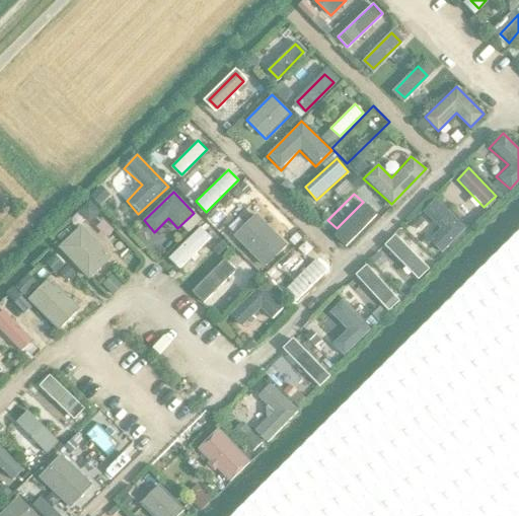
[(430,239),(442,251),(466,227),(436,198),(423,211),(440,228),(430,239)]
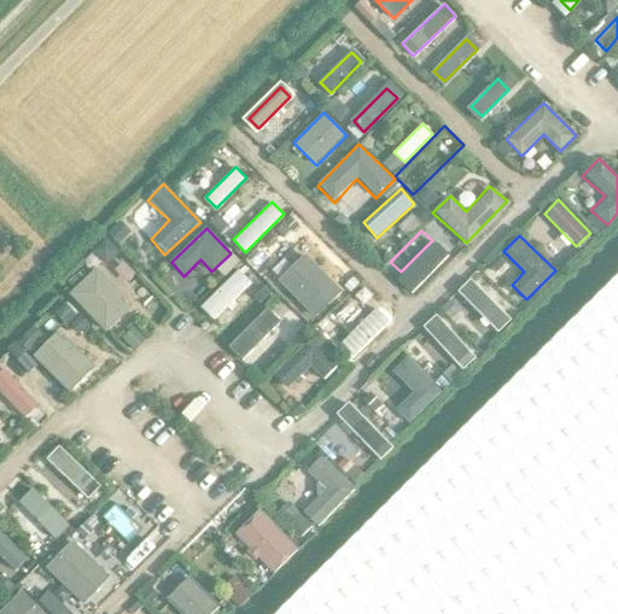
[(278,280),(314,317),(342,291),(305,253),(278,280)]
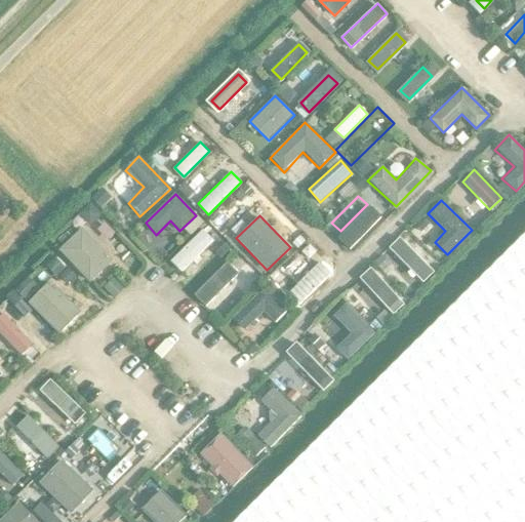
[(82,227),(58,249),(90,282),(114,258),(82,227)]
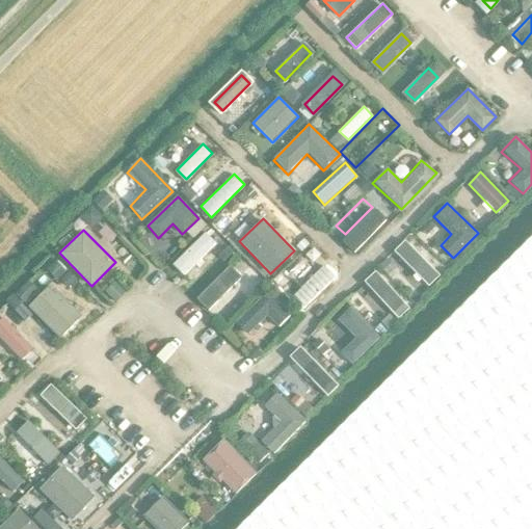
[(216,242),(205,232),(173,264),(184,274),(216,242)]
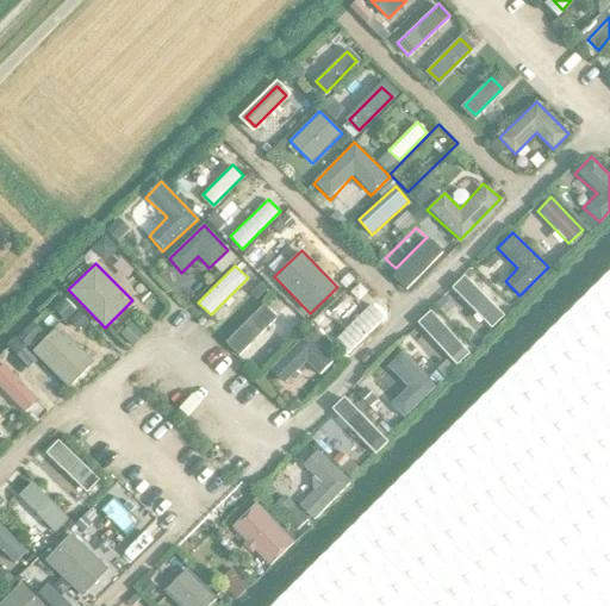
[(609,605),(609,267),(368,507),(461,605),(609,605)]
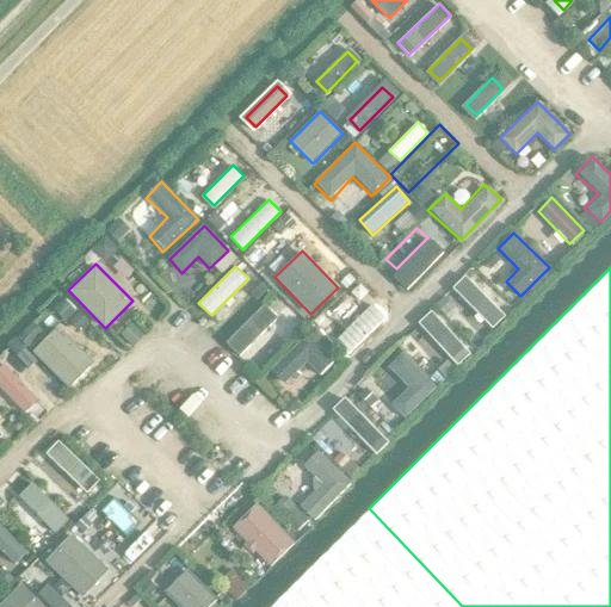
[(493,328),(505,316),(466,277),(454,289),(493,328)]
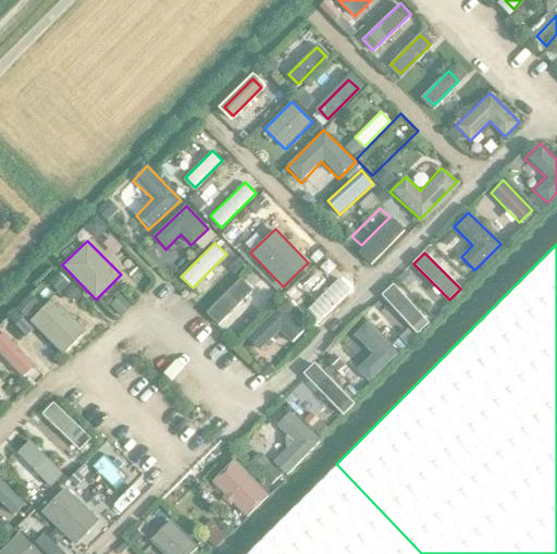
[(306,311),(317,322),(350,288),(339,278),(306,311)]
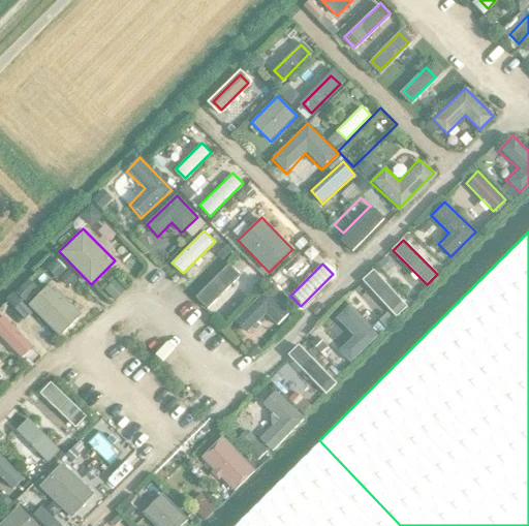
[(210,301),(236,275),(227,267),(201,292),(210,301)]
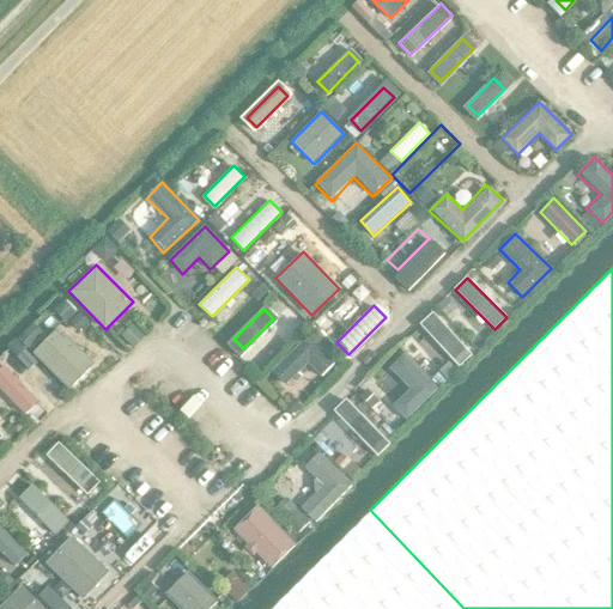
[(420,324),(459,366),(472,354),(432,312),(420,324)]
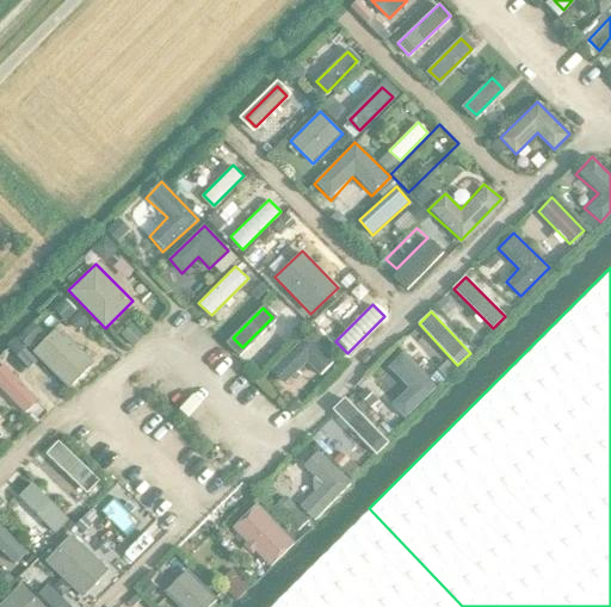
[(94,361),(59,326),(34,352),(69,388),(94,361)]
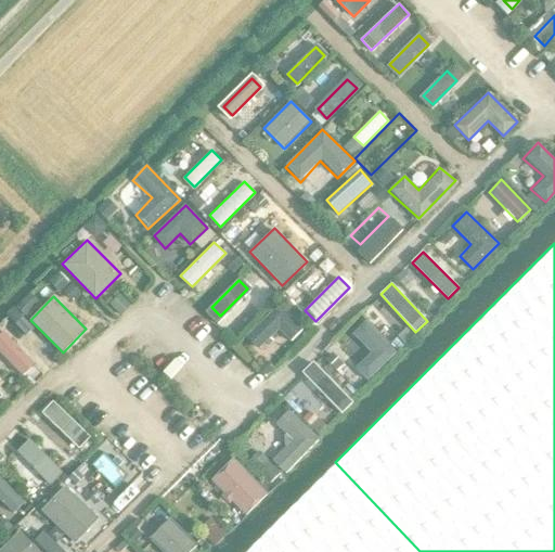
[(301,328),(279,304),(244,337),(257,349),(278,331),(288,342),(301,328)]
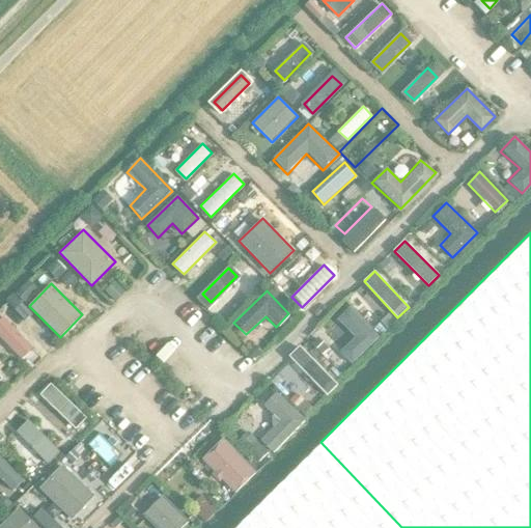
[(379,336),(346,304),(336,320),(353,334),(335,354),(350,367),(379,336)]
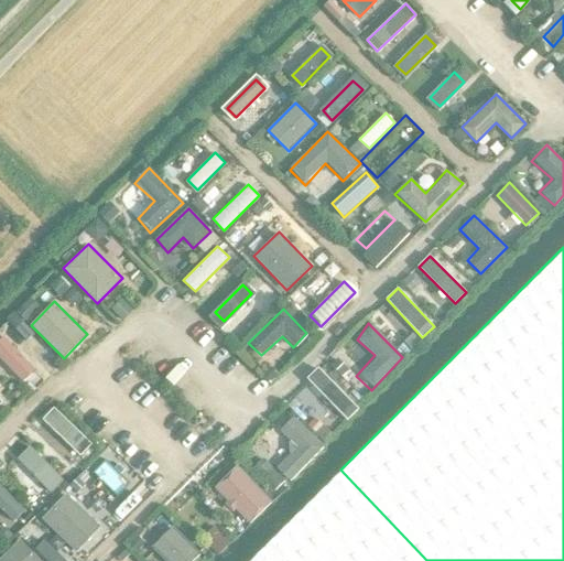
[(35,369),(4,336),(0,338),(0,356),(23,380),(35,369)]
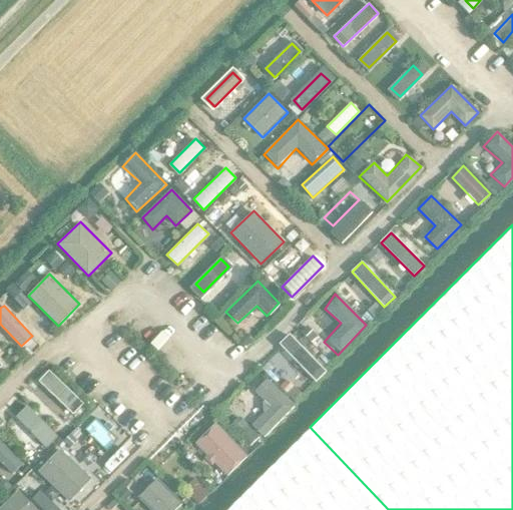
[(279,346),(315,382),(326,372),(290,335),(279,346)]
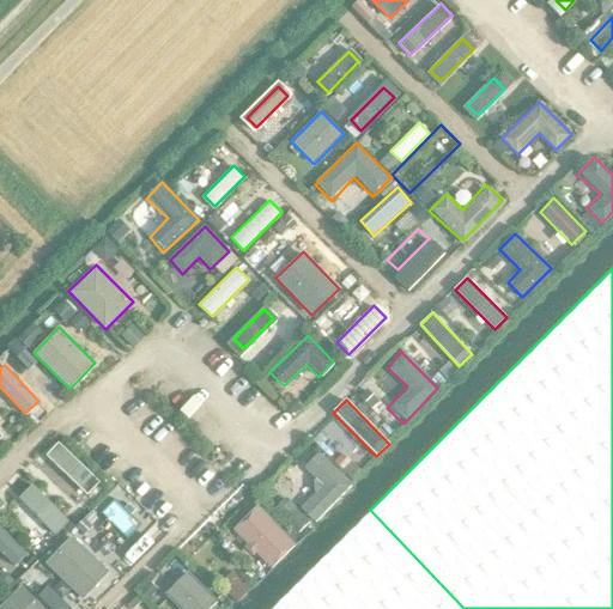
[(47,454),(87,493),(99,480),(58,442),(47,454)]
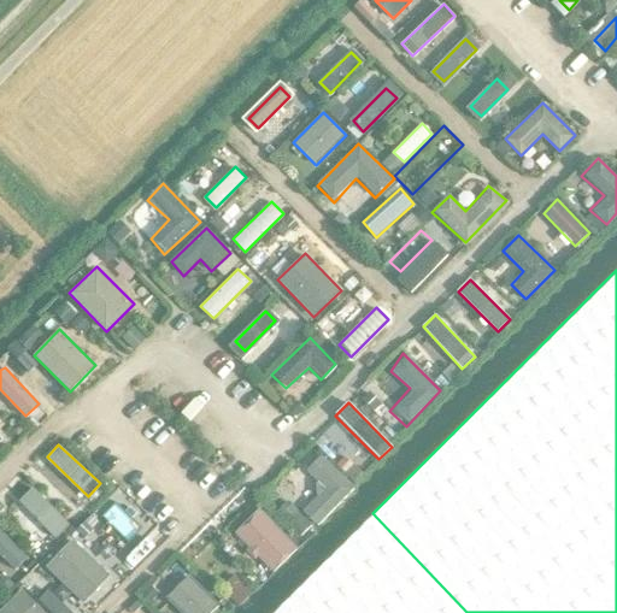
[(354,487),(321,452),(306,466),(324,484),(301,507),(317,524),(354,487)]
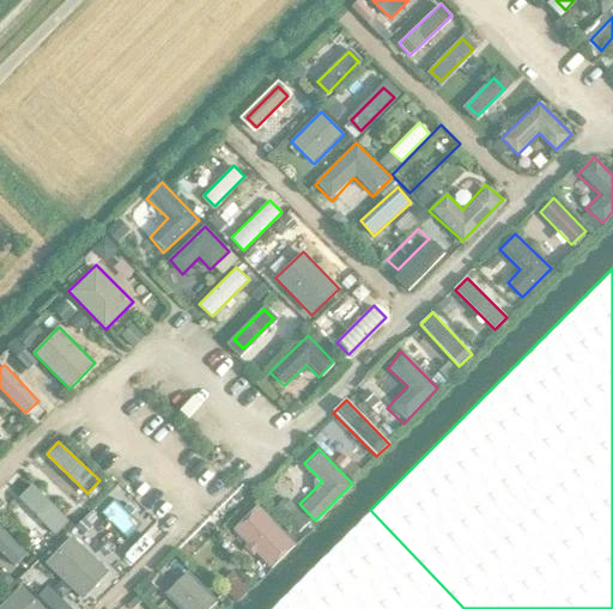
[(55,534),(70,521),(32,483),(19,497),(55,534)]
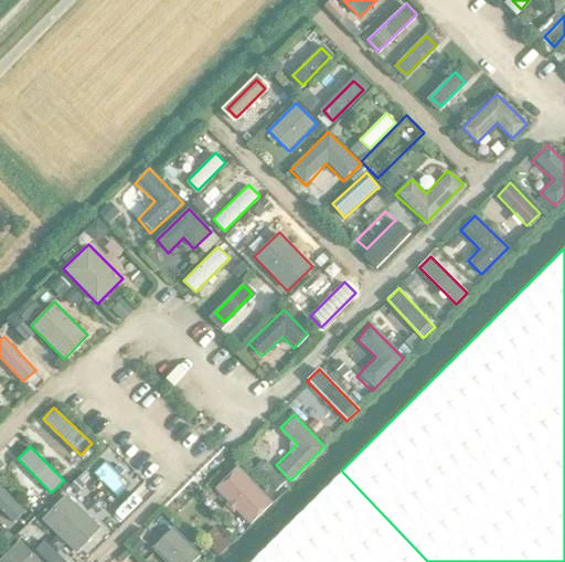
[(215,488),(251,523),(273,501),(237,466),(215,488)]
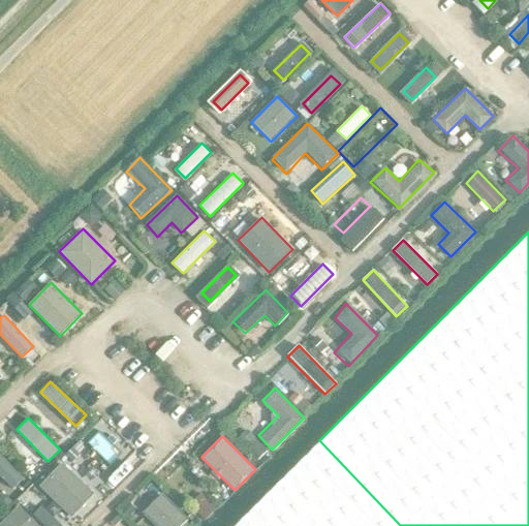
[(400,525),(319,440),(232,525),(400,525)]
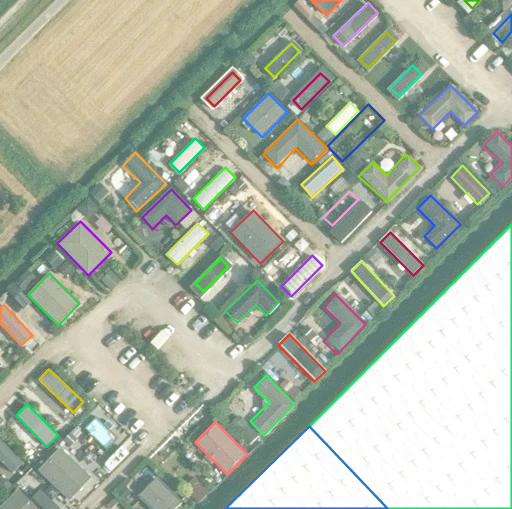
[(23,462),(0,439),(0,459),(13,472),(23,462)]
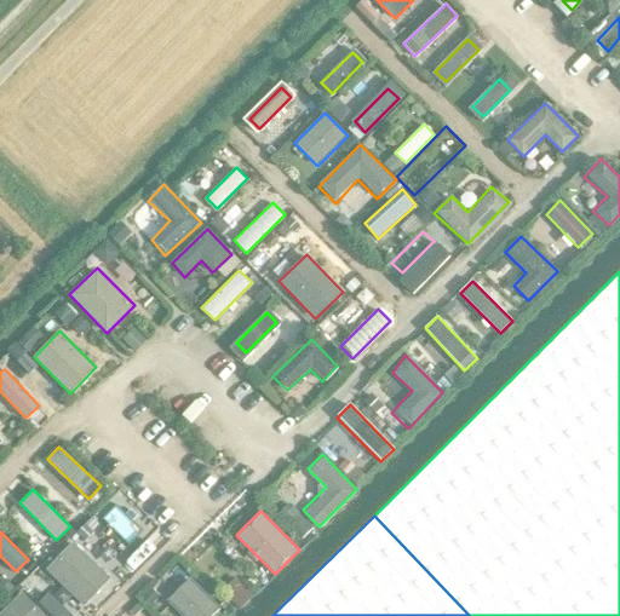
[(84,604),(110,576),(73,541),(46,569),(84,604)]
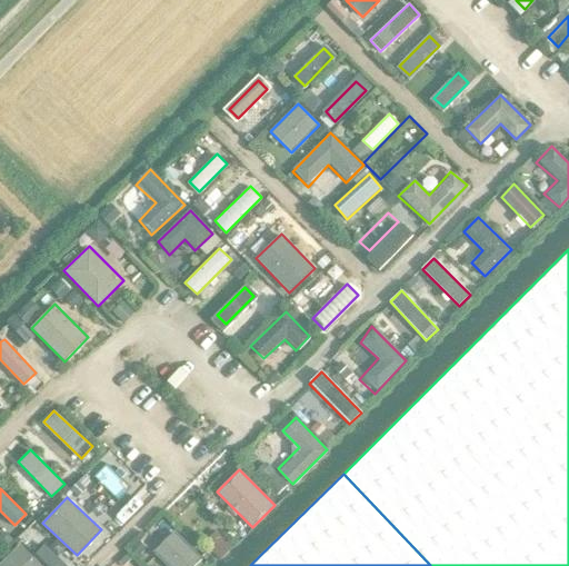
[(153,552),(168,565),(193,565),(202,558),(176,530),(153,552)]
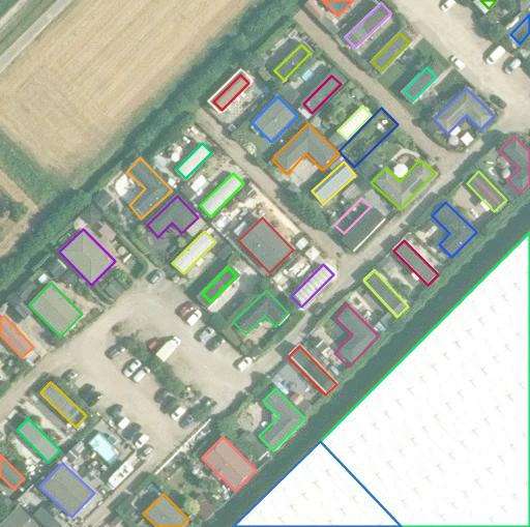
[(0,525),(0,526),(38,526),(20,506),(0,525)]
